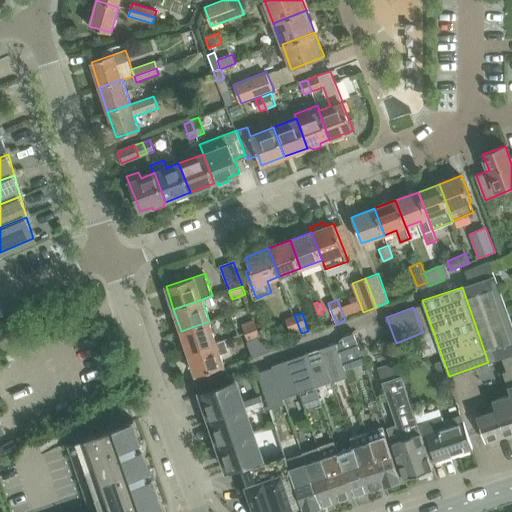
[(286,318),(293,336),(301,333),(294,315),(286,318)]
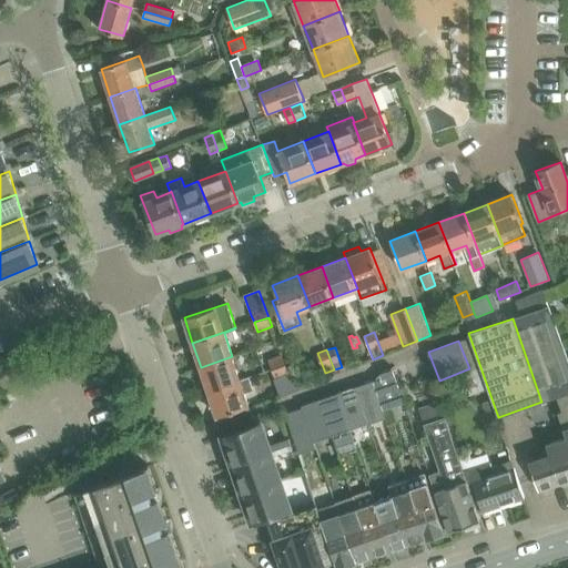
[(282,354),(269,359),(272,369),(286,364),(282,354)]
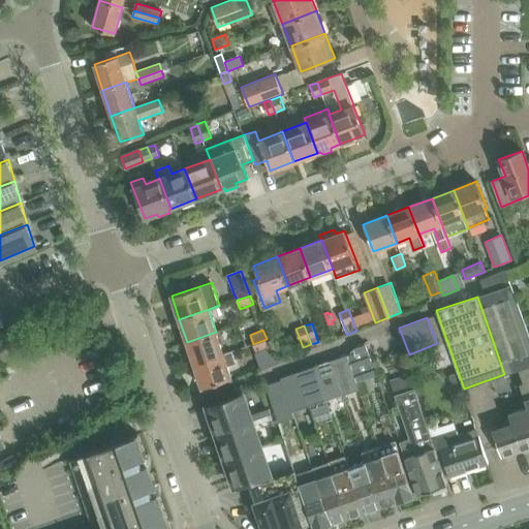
[(223,354),(216,332),(187,342),(194,365),(223,354)]
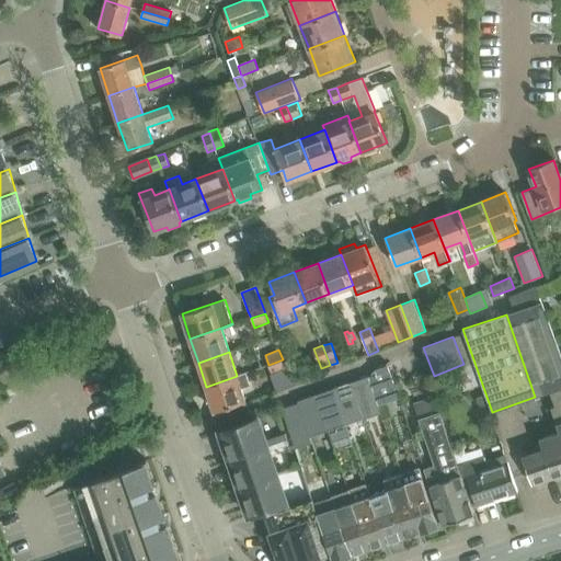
[(283,359),(268,365),(273,374),(286,369),(284,364),(283,359)]
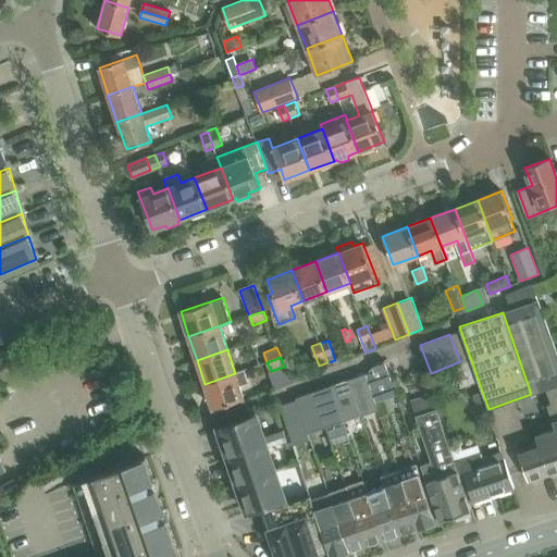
[(378,363),(366,374),(364,374),(376,410),(378,409),(375,403),(397,395),(385,360),(378,363)]
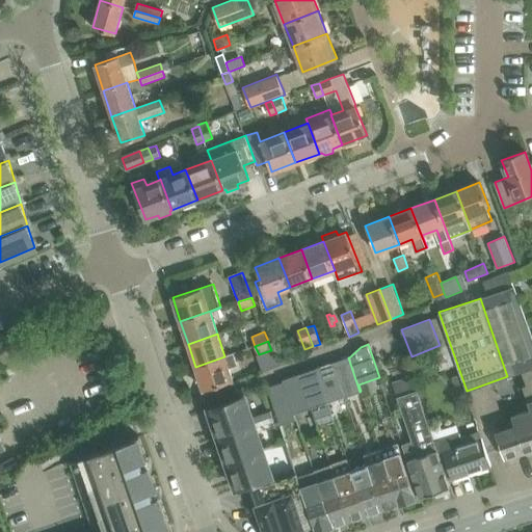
[(257,355),(263,371),(282,364),(275,348),(271,350),(259,354),(257,355)]
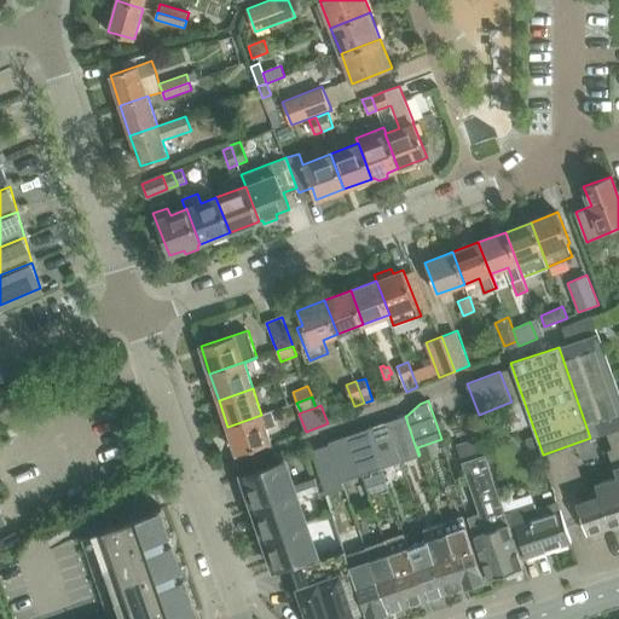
[(266,428),(277,424),(272,411),(261,415),(227,427),(236,453),(271,443),(266,428)]
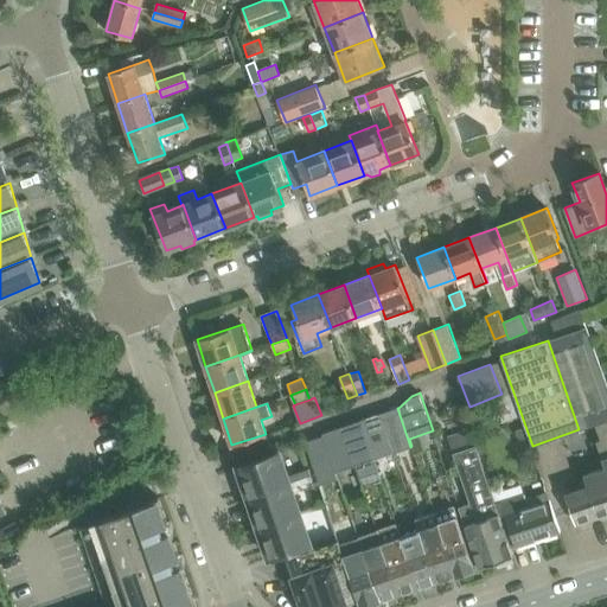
[(410,447),(397,408),(379,414),(393,453),(410,447)]
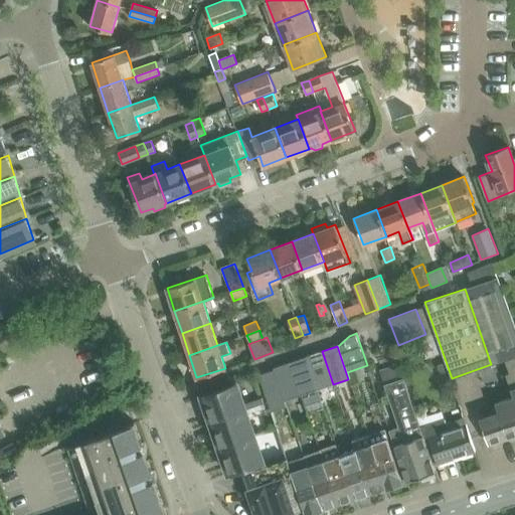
[(307,356),(318,389),(333,384),(322,351),(307,356)]
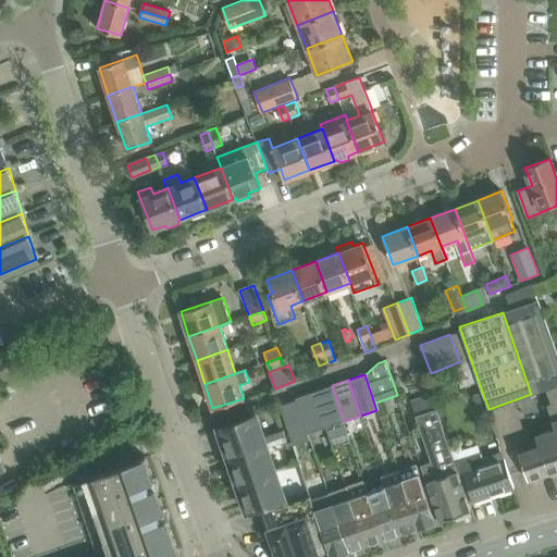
[(556,384),(545,388),(551,403),(547,404),(556,429),(535,436),(539,445),(519,452),(529,481),(556,471),(556,384)]
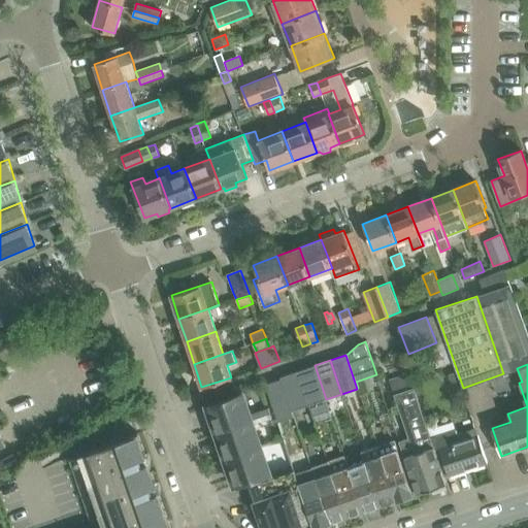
[(315,365),(298,371),(308,404),(326,399),(315,365)]
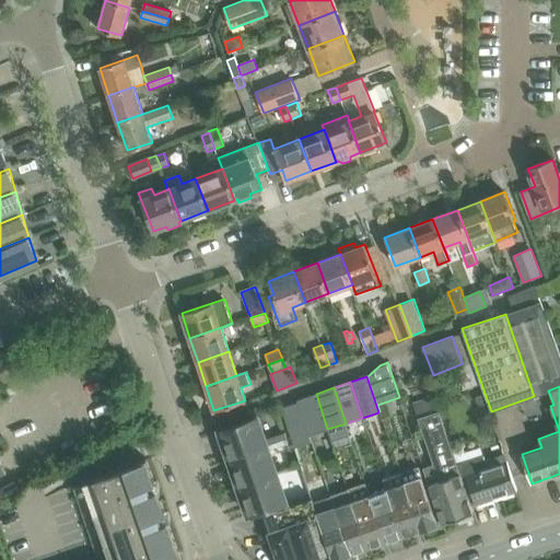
[(316,394),(298,399),(299,403),(310,435),(327,429),(316,394)]
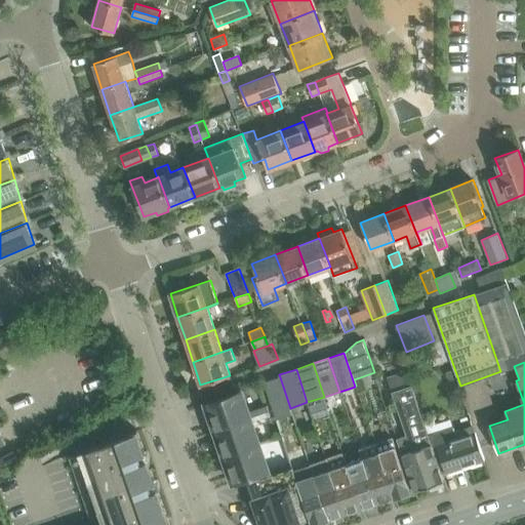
[(453,369),(445,372),(451,390),(458,388),(453,369)]
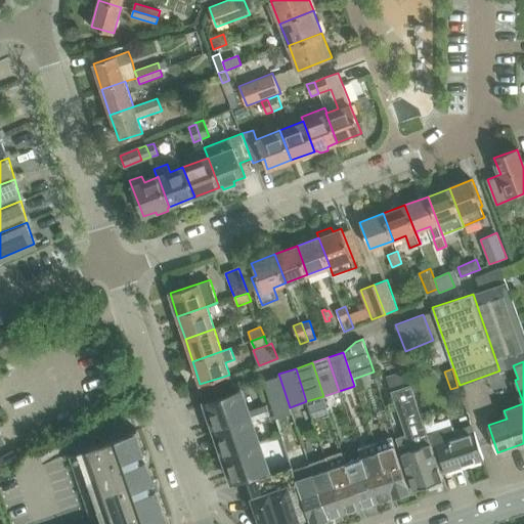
[(413,488),(443,479),(432,446),(428,434),(423,420),(406,369),(387,376),(392,390),(391,390),(406,434),(396,437),(413,488)]
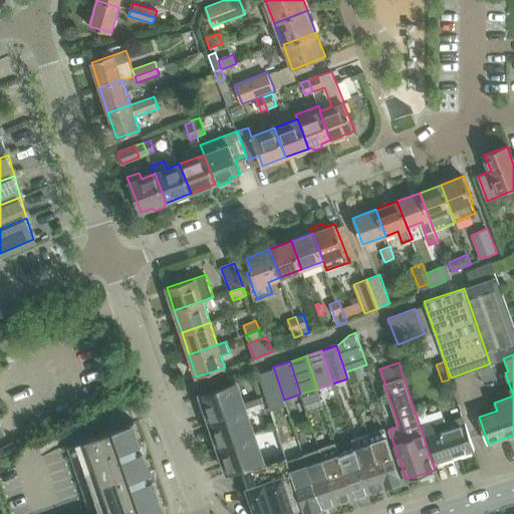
[(259,374),(271,410),(286,406),(284,400),(274,369),(259,374)]
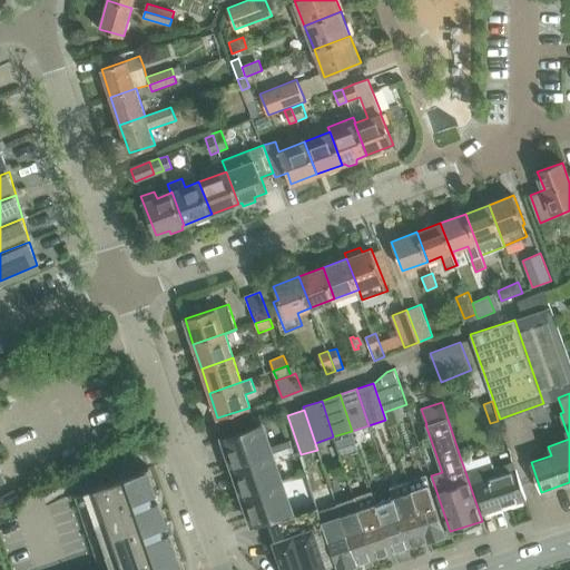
[(262,424),(224,438),(234,467),(272,453),(292,446),(291,440),(269,448),(262,424)]
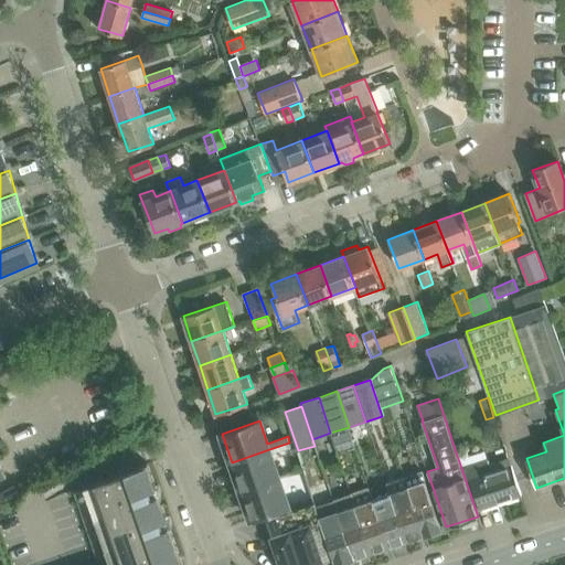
[(269,449),(232,462),(241,490),(278,477),(269,449)]
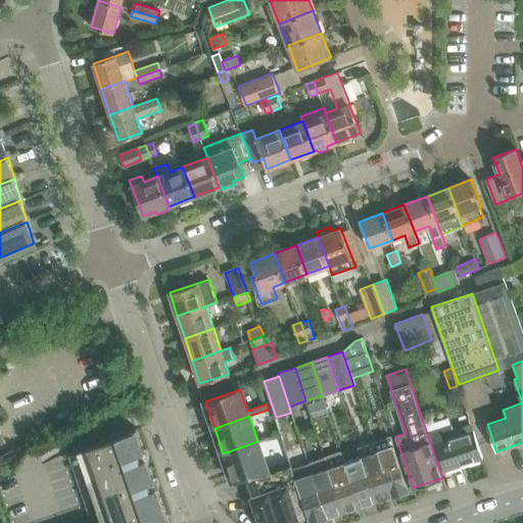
[(439,429),(437,421),(434,422),(432,416),(422,419),(427,433),(439,429)]
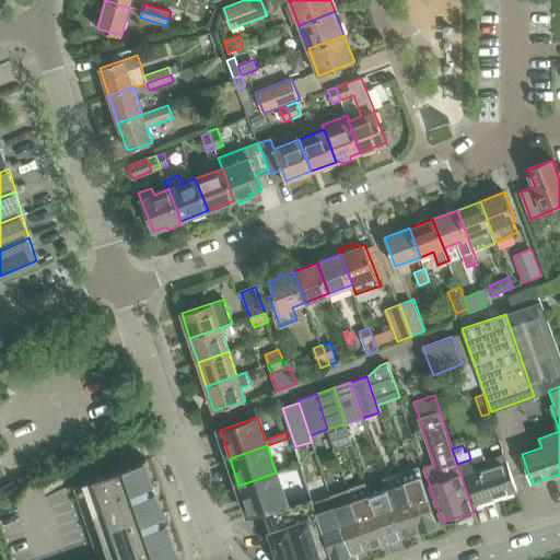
[(508,462),(488,468),(483,455),(470,459),(457,464),(462,477),(466,476),(476,504),(517,490),(508,462)]
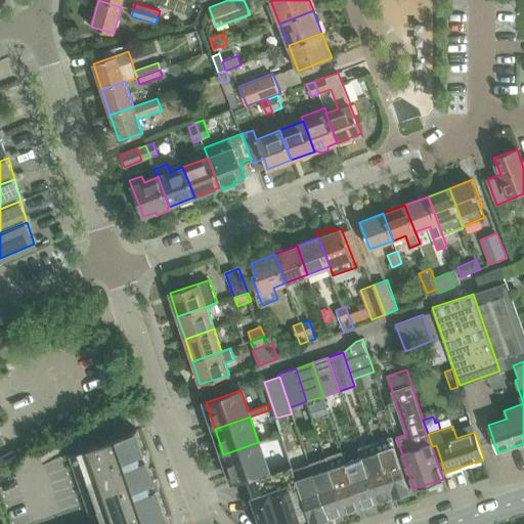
[(88,446),(114,523),(159,523),(158,521),(167,518),(167,517),(157,487),(151,489),(148,481),(155,479),(147,459),(141,461),(138,452),(144,450),(137,430),(88,446)]
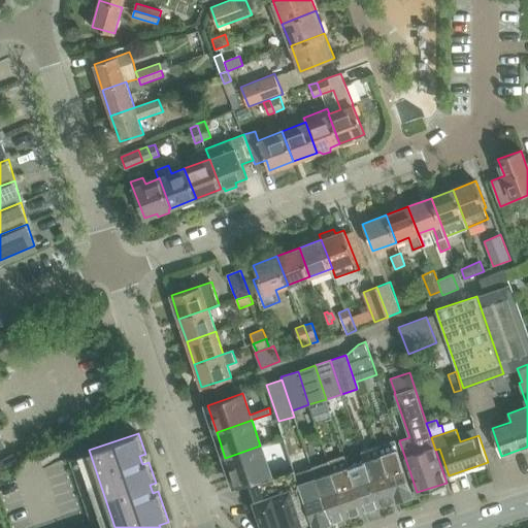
[(376,448),(394,500),(414,494),(398,449),(395,438),(378,444),(380,447),(376,448)]
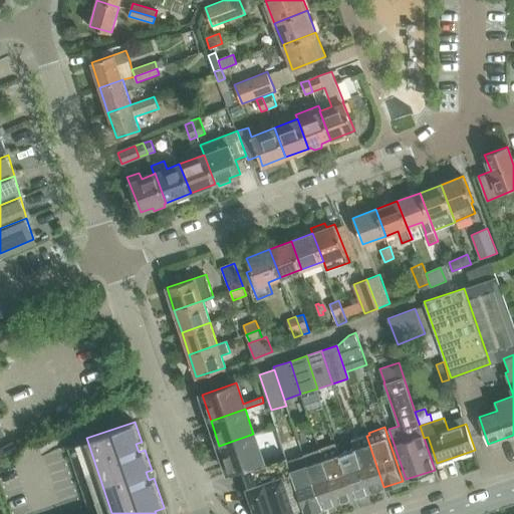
[(219,446),(228,472),(243,467),(262,460),(253,434),(219,446)]
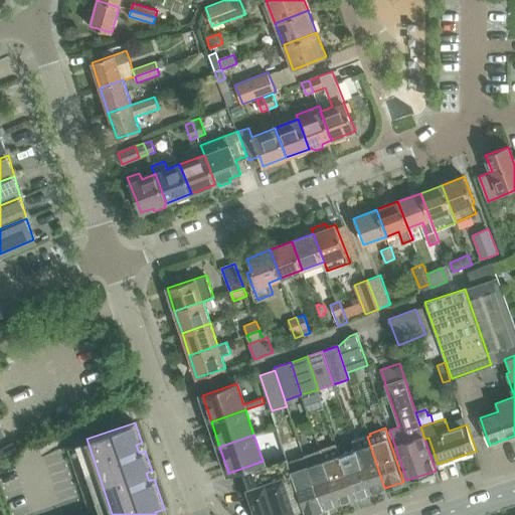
[(367,437),(353,441),(356,449),(354,450),(369,493),(384,488),(367,437)]
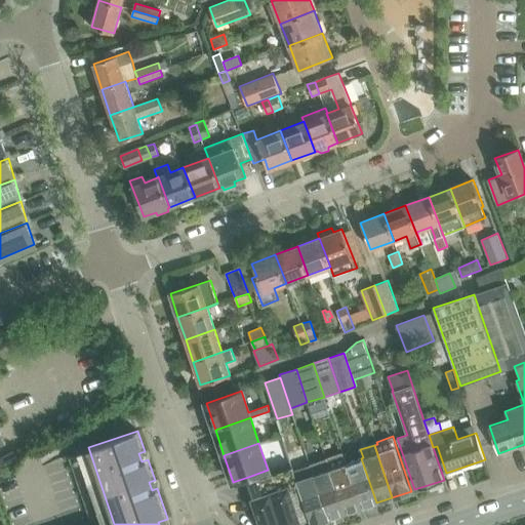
[(326,457),(326,458),(345,514),(361,508),(346,463),(347,462),(342,452),(326,457)]
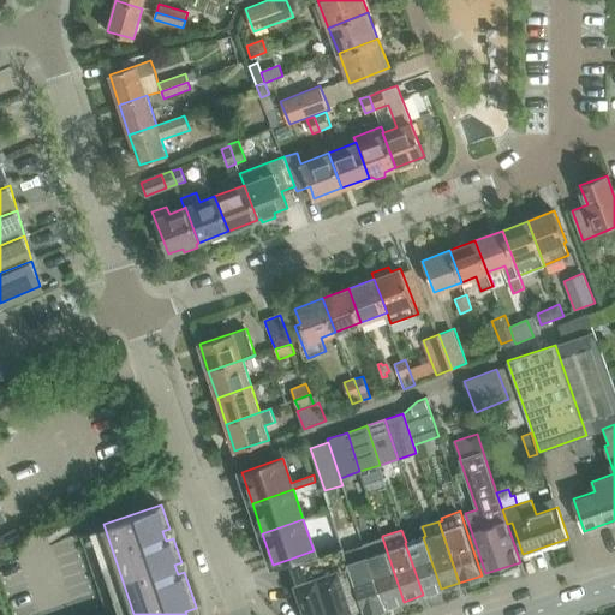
[(404,602),(382,537),(364,543),(365,547),(364,547),(386,608),(404,602)]
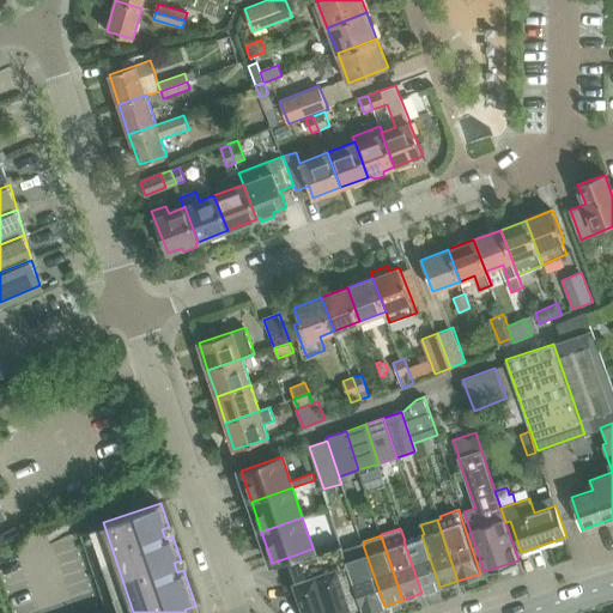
[(439,587),(422,535),(405,540),(404,541),(422,593),(439,587)]
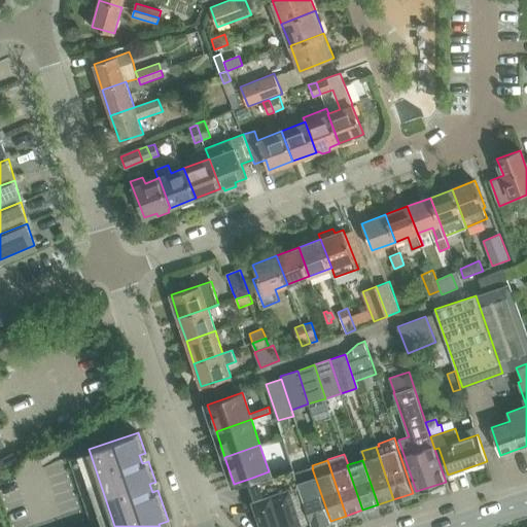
[(330,521),(312,468),(295,473),(314,526),(330,521)]
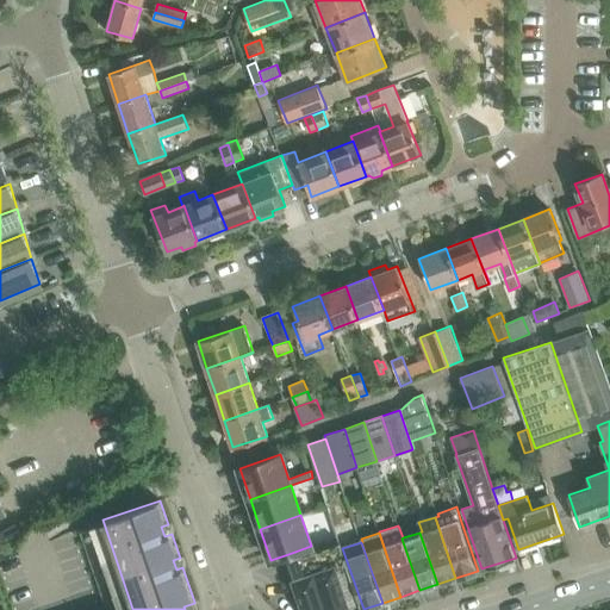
[(300,609),(352,609),(336,564),(346,561),(344,558),(346,558),(341,543),(290,560),(296,577),(291,579),(300,609)]
